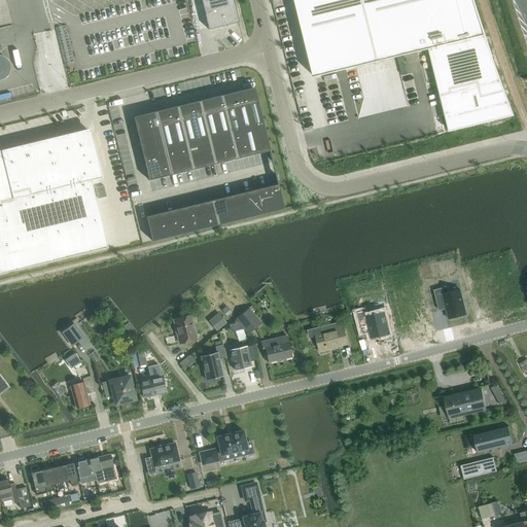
[(233,0),(201,0),(209,30),(239,22),(233,0)]
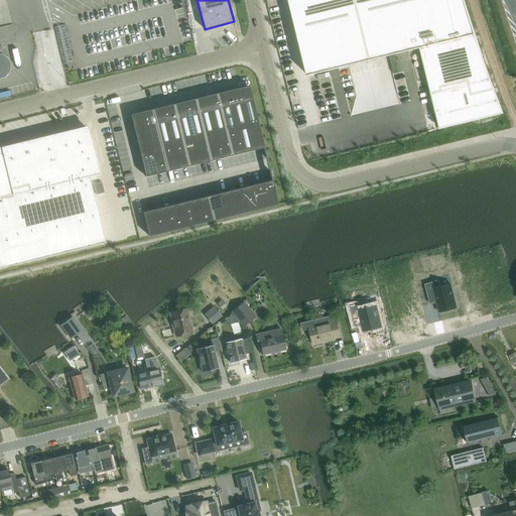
[(288,0),(307,76),(420,47),(433,101),(439,100),(442,112),(436,113),(440,128),(503,113),(492,85),(482,57),(473,29),(464,0),(288,0)]
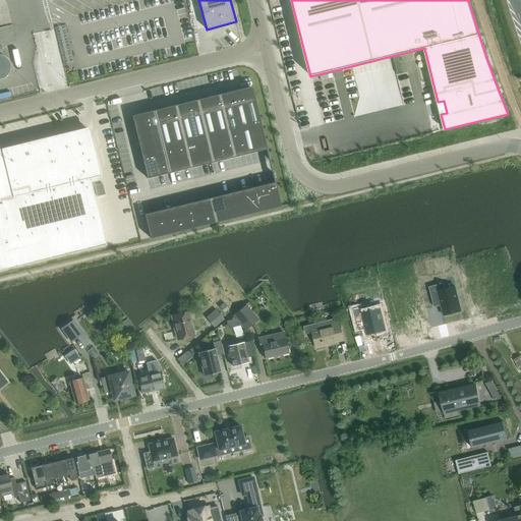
[(0,79),(1,79),(2,79),(3,79),(4,78),(5,78),(5,77),(6,77),(7,76),(8,75),(9,74),(9,73),(10,72),(10,71),(10,70),(11,69),(11,68),(11,67),(11,66),(10,65),(10,64),(10,63),(10,62),(9,62),(9,61),(9,60),(8,60),(8,59),(7,58),(6,58),(6,57),(5,57),(4,56),(3,56),(2,55),(1,55),(0,55),(0,54),(0,79)]
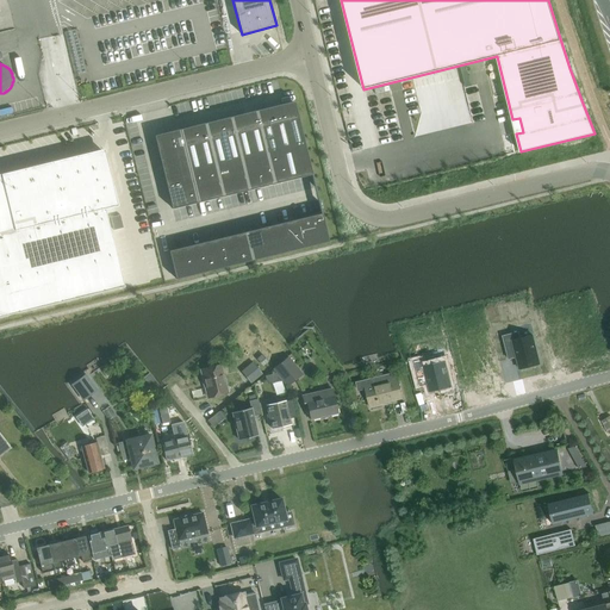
[(294,103),(155,137),(172,209),(312,175),(294,103)]
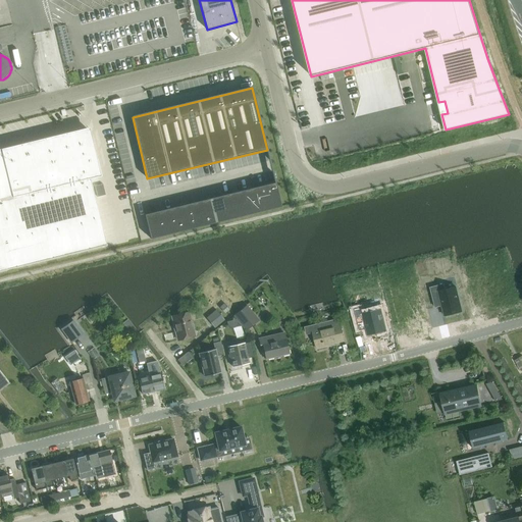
[(67,133),(0,149),(0,271),(106,246),(90,179),(101,176),(92,140),(91,140),(88,129),(67,135),(67,133)]
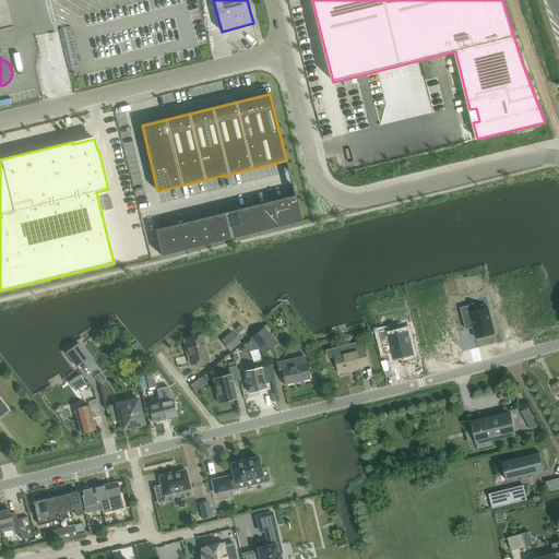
[(137,190),(141,206),(149,204),(145,188),(137,190)]
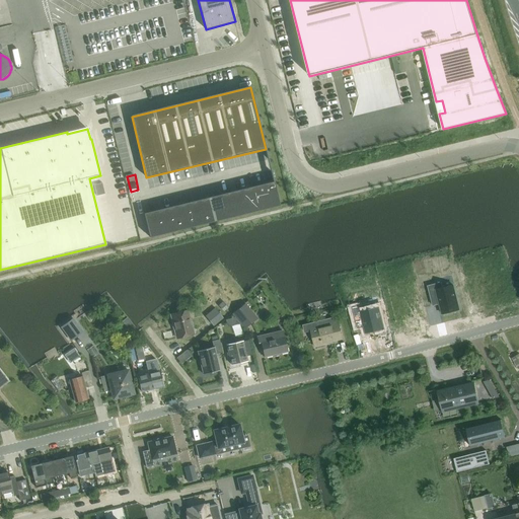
[(274,182),(144,214),(150,238),(280,206),(274,182)]
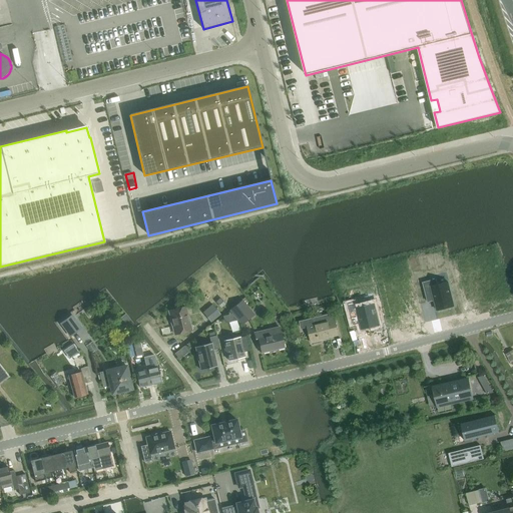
[(436,280),(423,283),(428,303),(429,303),(428,300),(433,299),(433,301),(435,301),(437,311),(454,307),(448,283),(438,285),(436,280)]
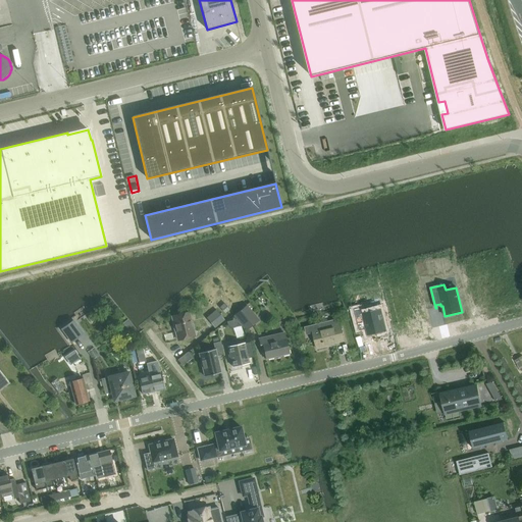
[(402,304),(393,306),(395,313),(400,312),(403,323),(424,318),(419,301),(423,300),(421,291),(400,296),(402,304)]
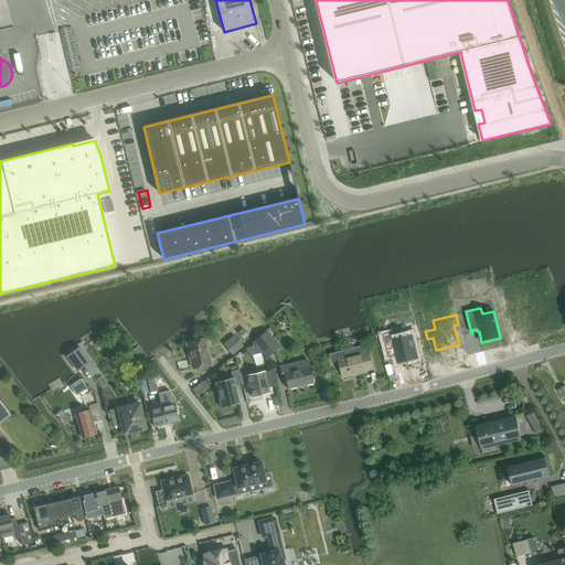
[(280,347),(267,330),(253,341),(266,359),(280,347)]
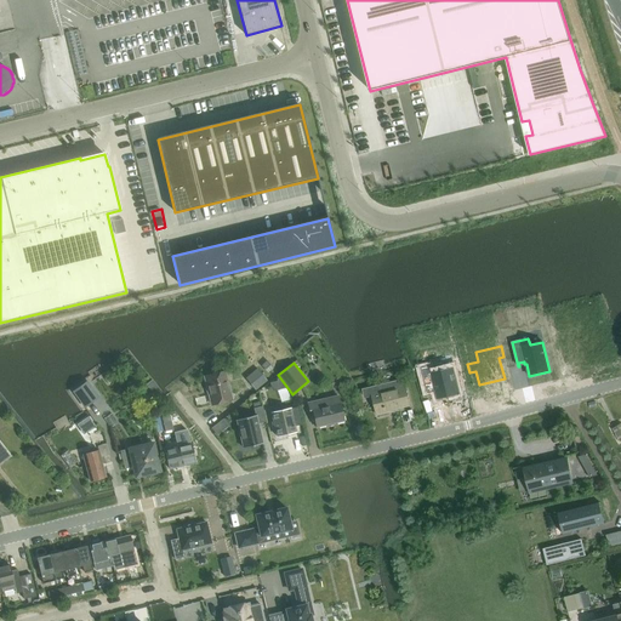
[(429,366),(421,369),(426,388),(434,386),(436,391),(438,399),(460,394),(453,368),(442,371),(431,374),(429,366)]
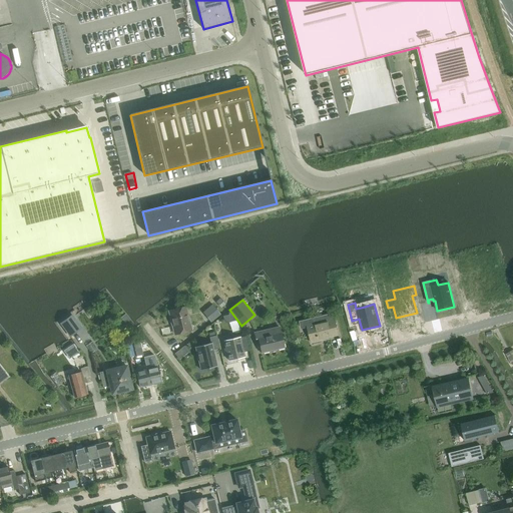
[(212,305),(202,313),(211,323),(220,315),(212,305)]
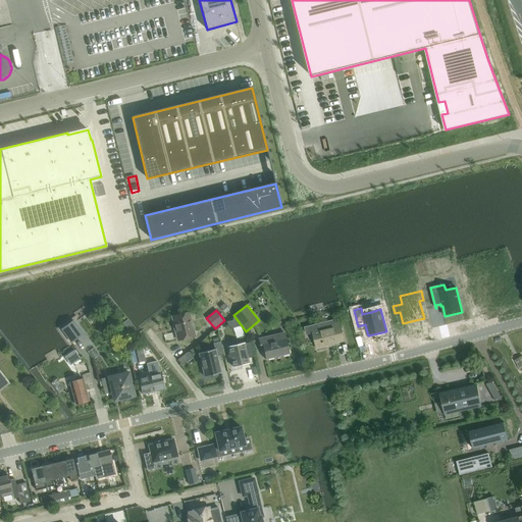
[(178,341),(195,336),(189,314),(172,318),(178,341)]
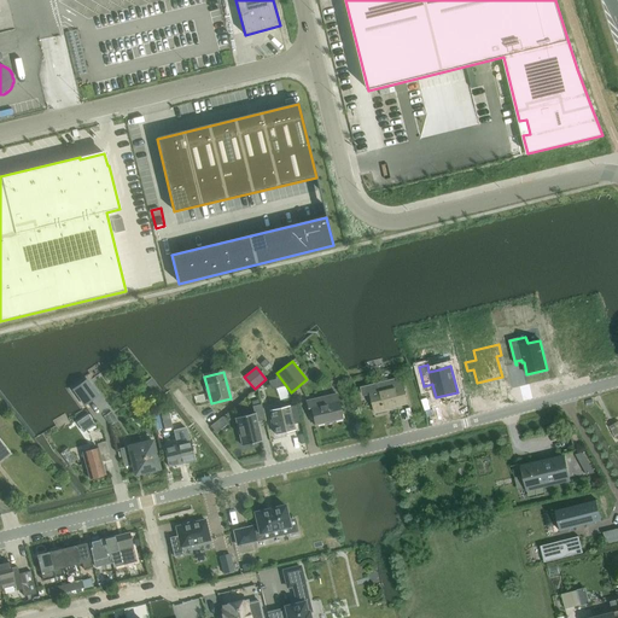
[(103,373),(89,382),(99,395),(112,386),(103,373)]
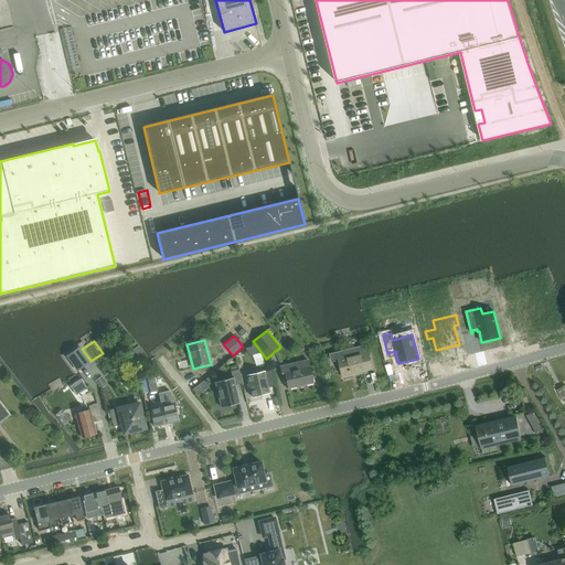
[(356,372),(356,374),(373,370),(369,352),(339,360),(343,379),(353,376),(352,373),(356,372)]
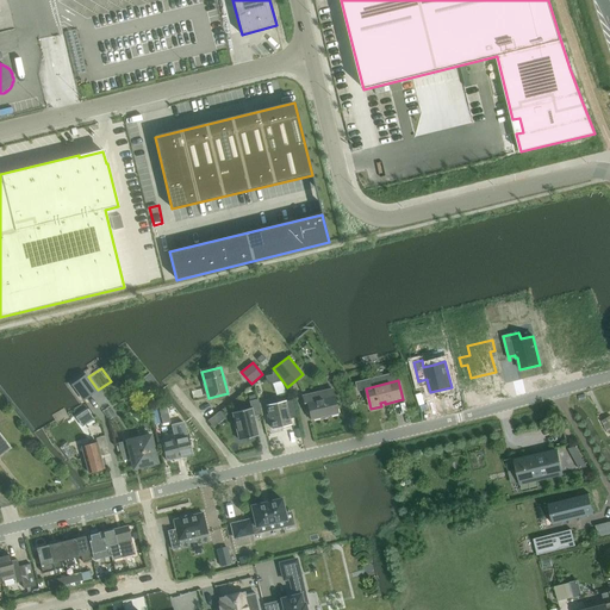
[(334,397),(315,400),(312,394),(303,397),(304,404),(307,403),(311,419),(337,414),(334,397)]
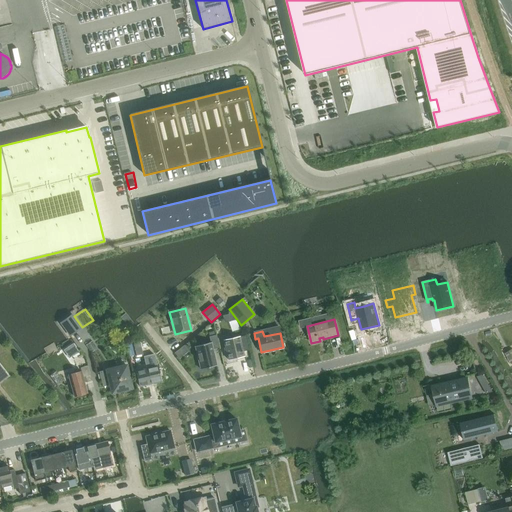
[(211,343),(195,347),(201,370),(216,366),(212,350),(219,348),(216,336),(209,337),(211,343)]
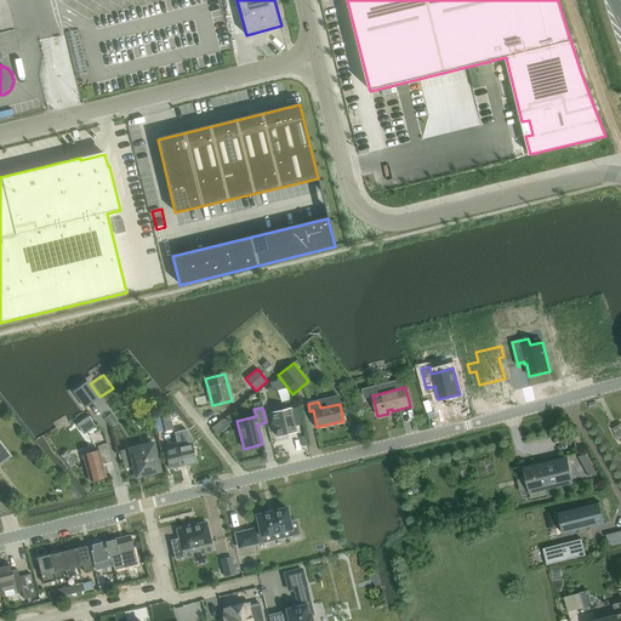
[(291,409),(271,412),(277,437),(296,432),(291,409)]
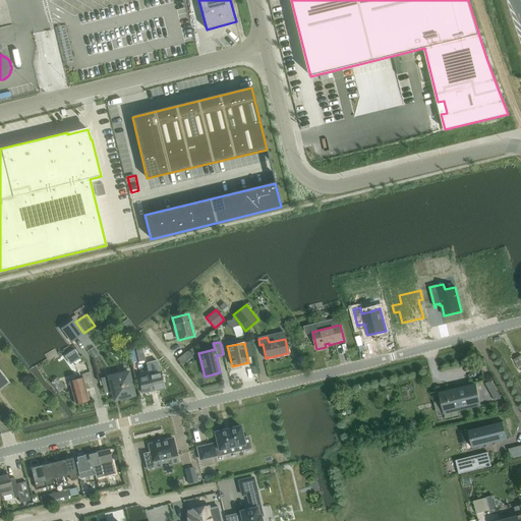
[(71,363),(81,357),(75,348),(65,355),(71,363)]
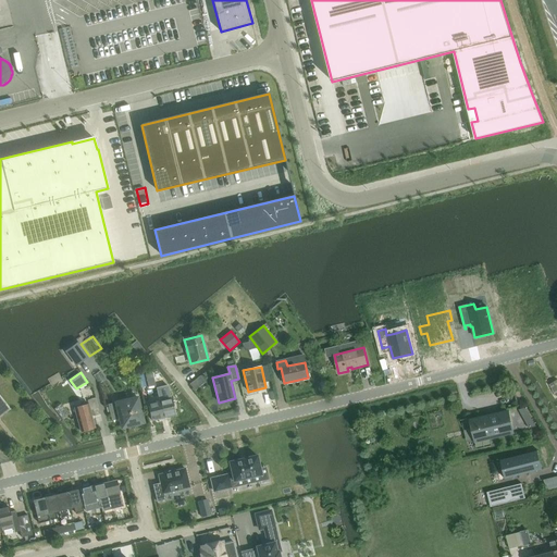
[(141,392),(148,391),(145,372),(137,374),(141,392)]
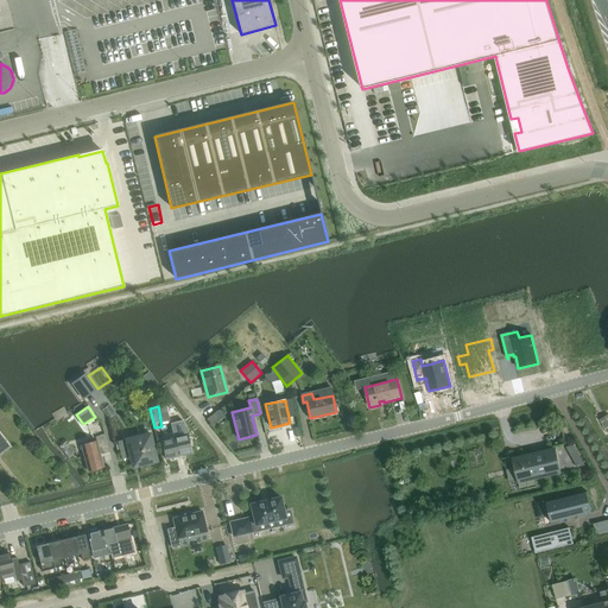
[(208,418),(214,425),(226,416),(220,409),(208,418)]
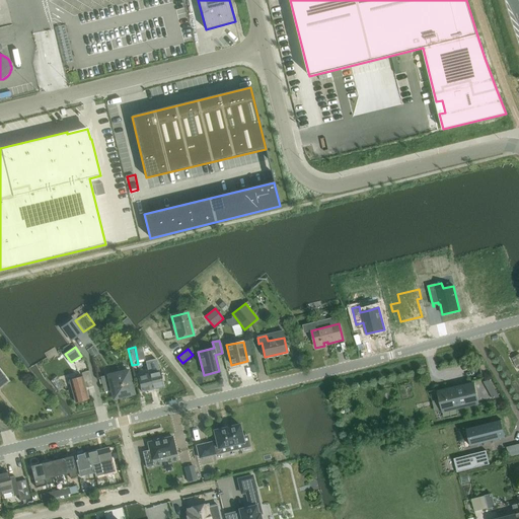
[(146,362),(153,390),(164,387),(160,371),(156,372),(155,366),(153,360),(146,362)]
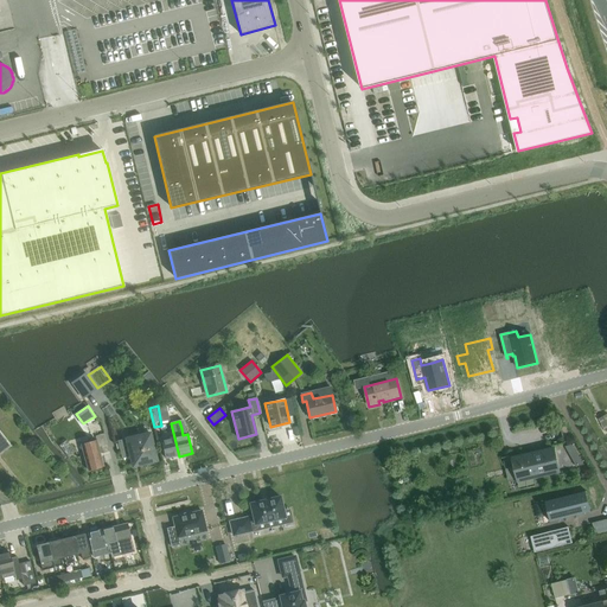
[(179,457),(171,423),(161,426),(165,440),(161,441),(165,459),(179,457)]
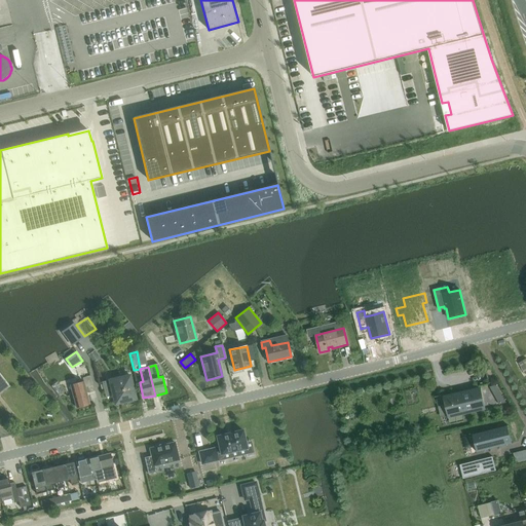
[(136,400),(132,383),(129,375),(119,378),(102,382),(106,398),(113,397),(115,405),(136,400)]
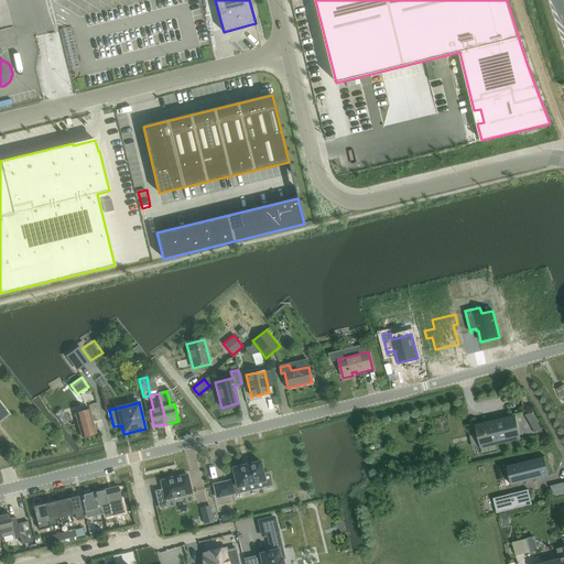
[(0,422),(10,415),(0,403),(0,422)]
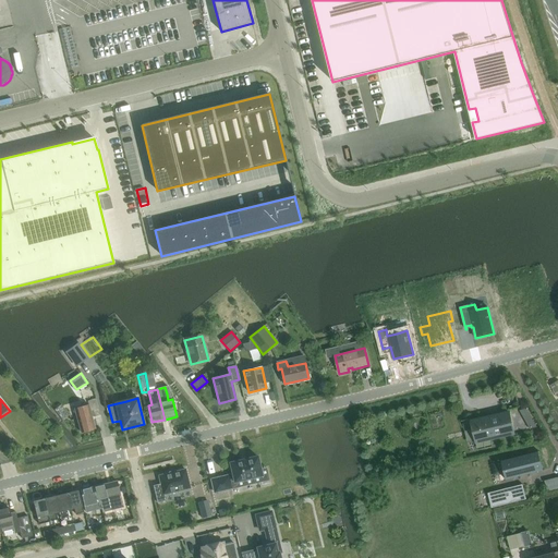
[(81,433),(95,428),(88,405),(74,410),(81,433)]
